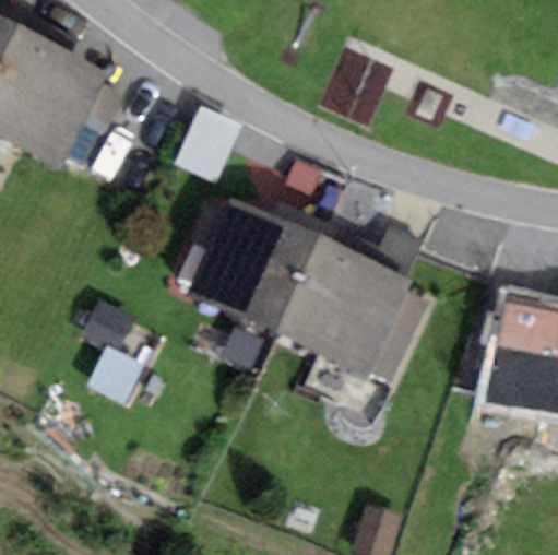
[(0,59),(16,25),(0,16),(0,59)]
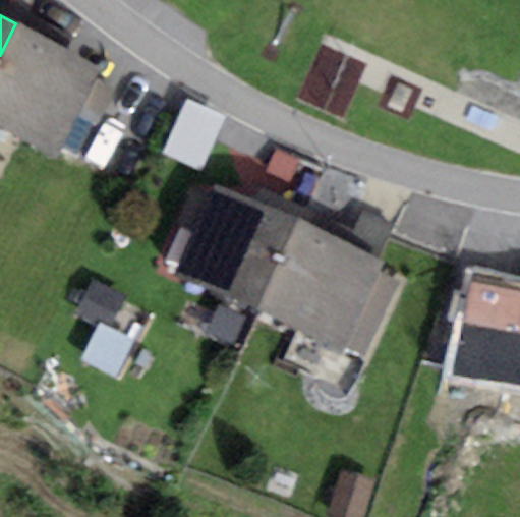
[(102,66),(15,23),(0,55),(0,127),(57,156),(102,66)]
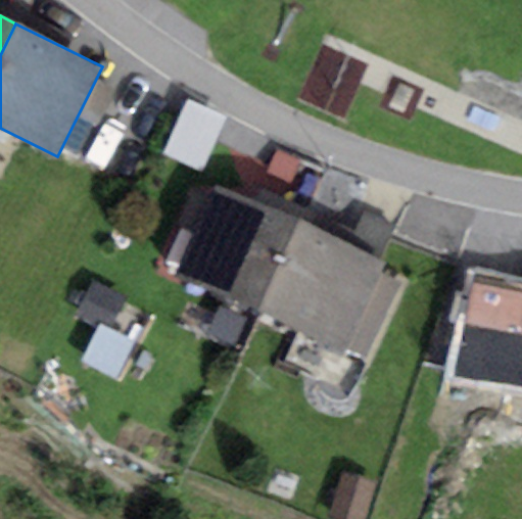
[(199,109),(176,162),(212,180),(237,126),(199,109)]
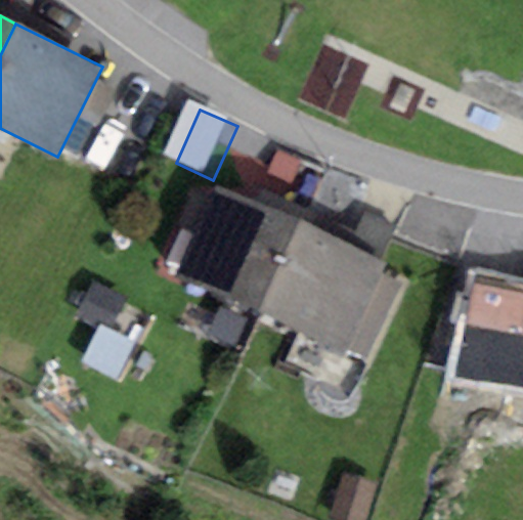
[(177,273),(258,310),(300,220),(218,183),(213,195),(200,188),(167,260),(180,266),(177,273)]
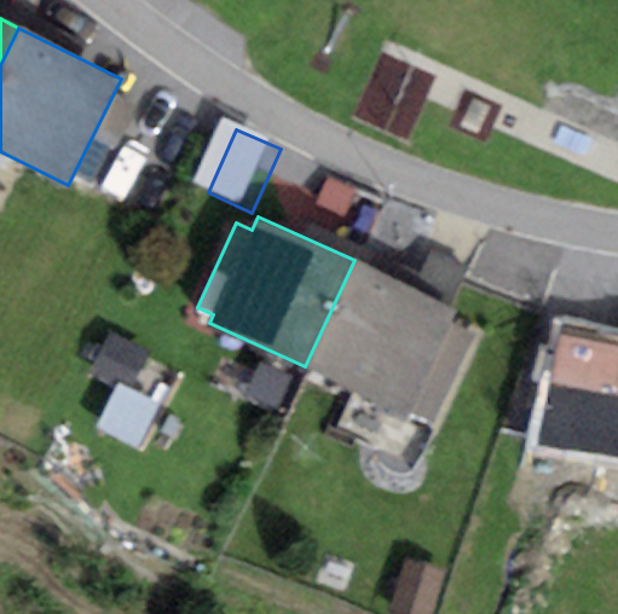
[(460,307),(354,260),(305,366),(411,413),(433,423),(475,329),(454,319),(460,307)]
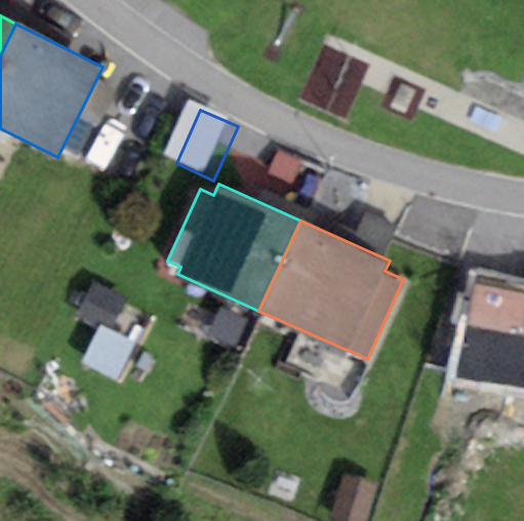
[(523,276),(474,267),(450,381),(523,394),(523,276)]
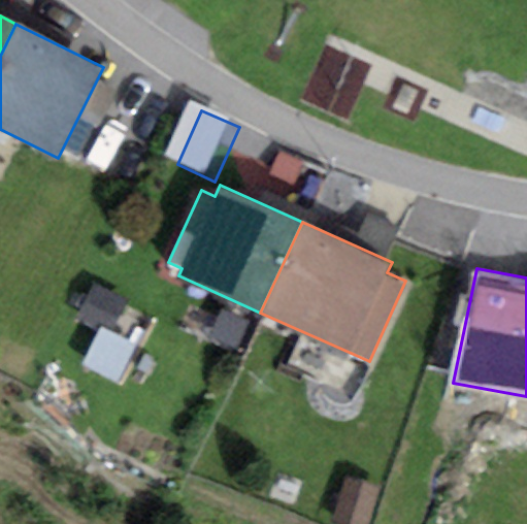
[(112,329),(129,296),(96,281),(77,319),(102,330),(105,325),(112,329)]
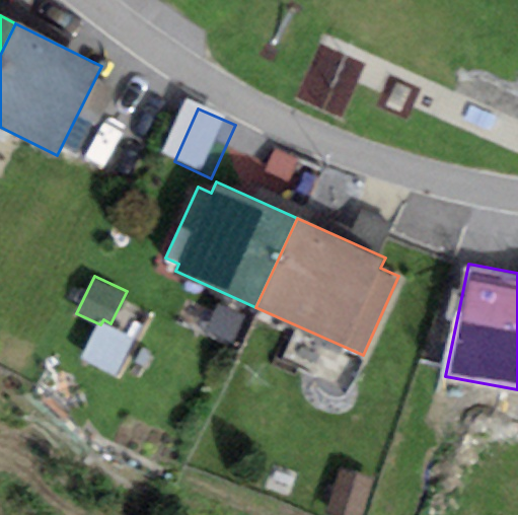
[(111,323),(103,319),(100,324),(84,356),(114,370),(132,334),(111,323)]
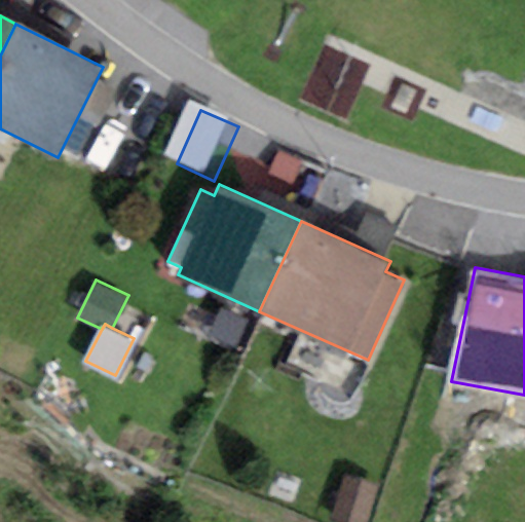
[(343,521),(366,521),(378,485),(347,474),(332,518),(343,521)]
